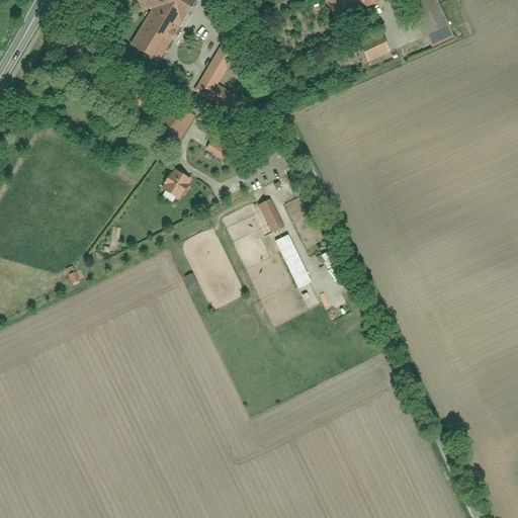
[(193,0),(145,0),(156,6),(134,44),(158,59),(193,0)]
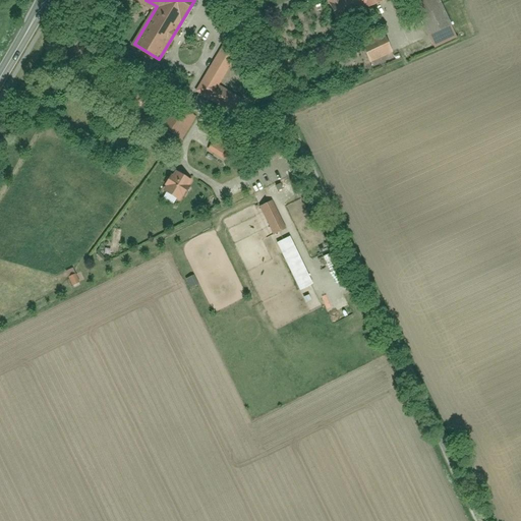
[(330,0),(338,16),(360,6),(362,10),(384,0),(330,0)]
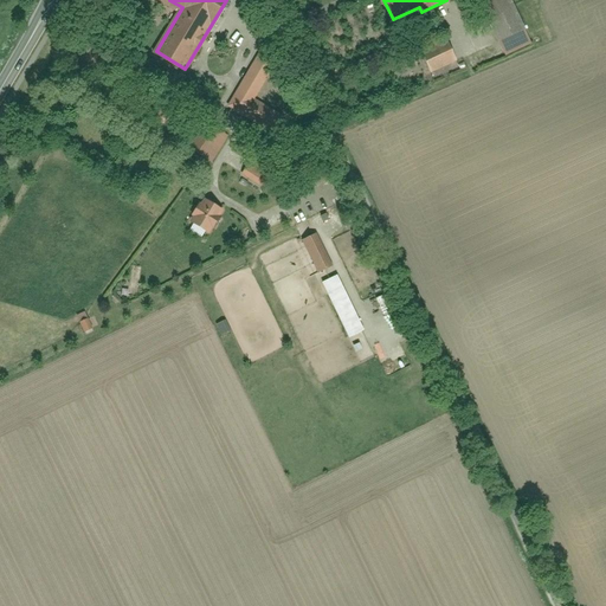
[(514,0),(483,0),(505,52),(533,42),(514,0)]
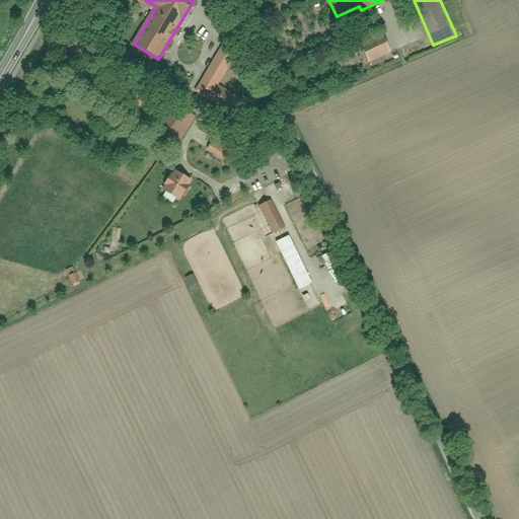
[(383,31),(360,42),(369,61),(391,51),(383,31)]
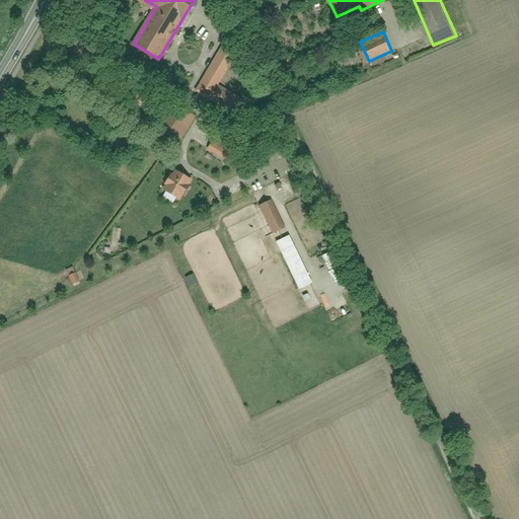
[(238,52),(224,44),(197,88),(211,96),(220,82),(238,52)]
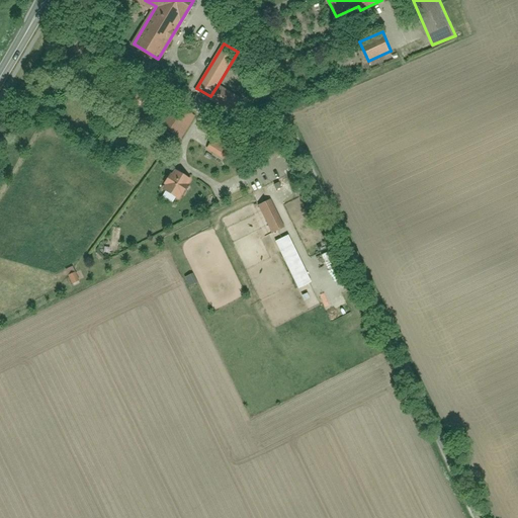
[(247,98),(220,82),(210,96),(239,113),(247,98)]
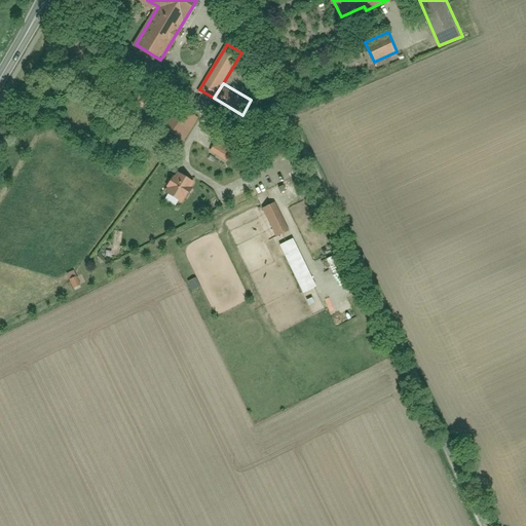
[(135,92),(128,101),(140,108),(146,100),(135,92)]
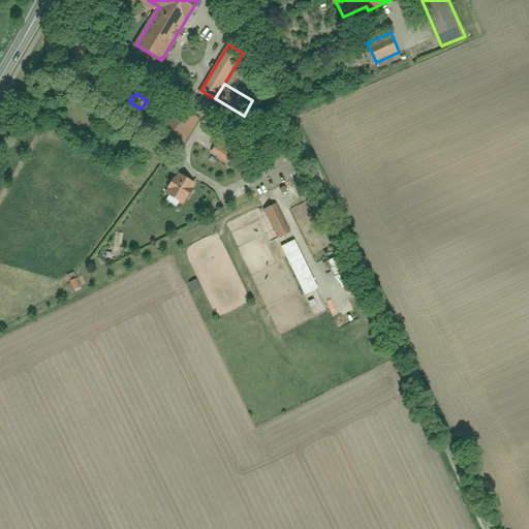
[(200,118),(181,107),(167,131),(187,142),(200,118)]
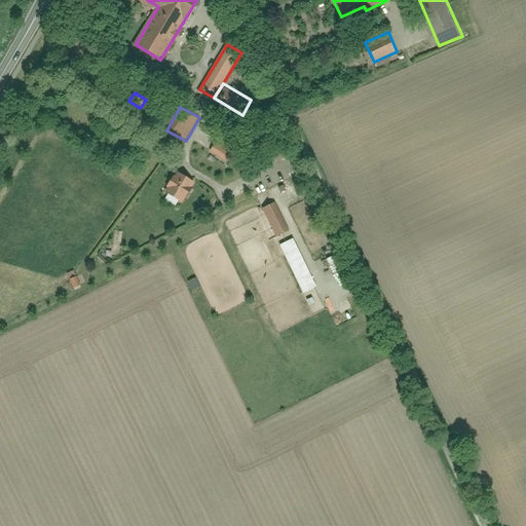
[(219,136),(212,149),(231,159),(238,146),(219,136)]
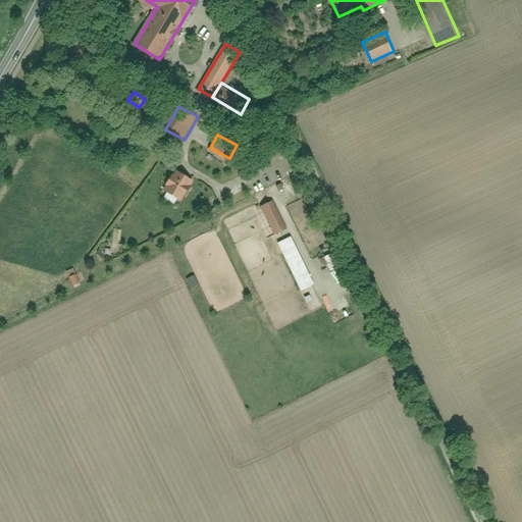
[(194,179),(177,170),(165,191),(181,200),(194,179)]
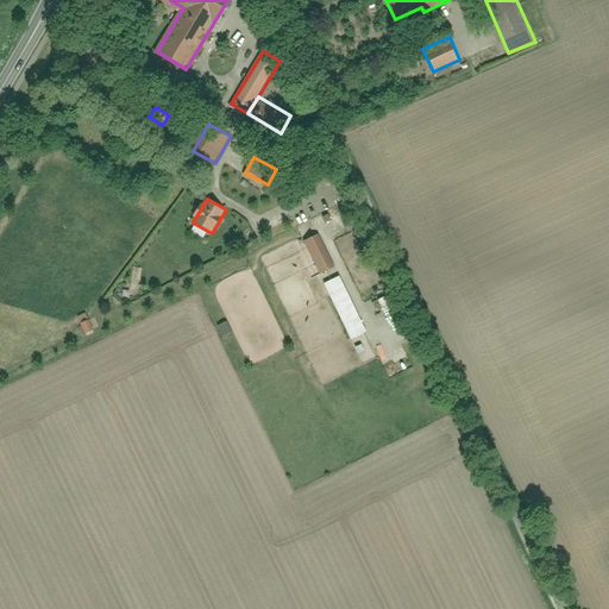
[(320,233),(307,240),(322,271),(337,264),(320,233)]
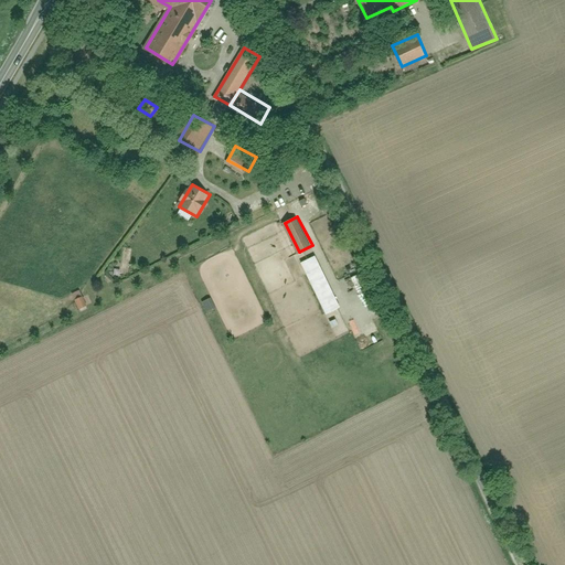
[(317,255),(302,262),(328,312),(342,306),(317,255)]
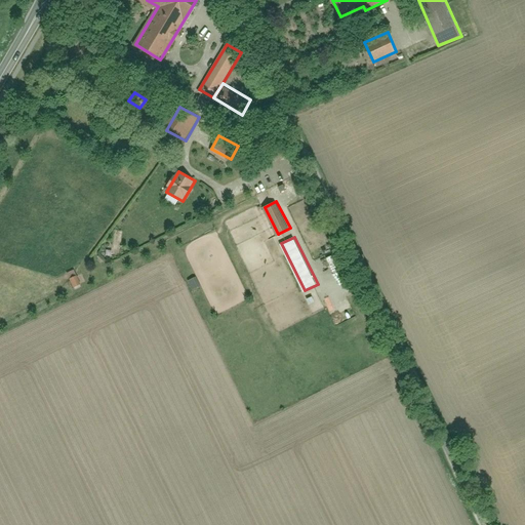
[(82,274),(76,277),(73,270),(66,273),(71,287),(85,282),(82,274)]
